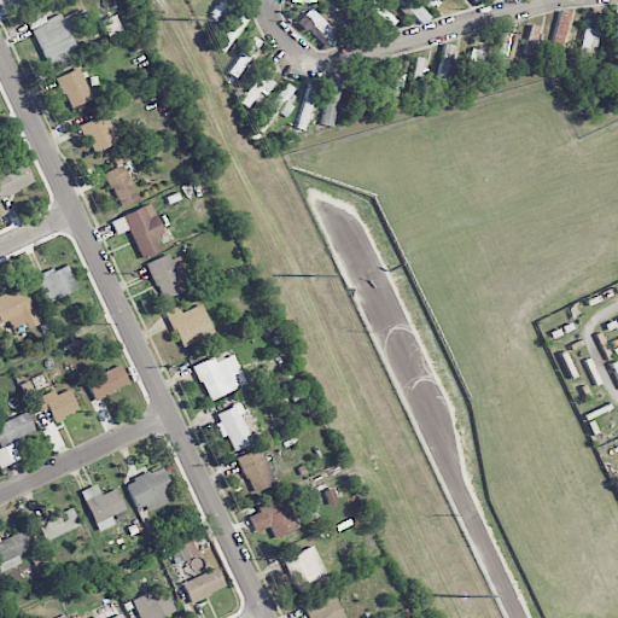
[(430,17),(413,0),(396,0),(421,25),(430,17)]
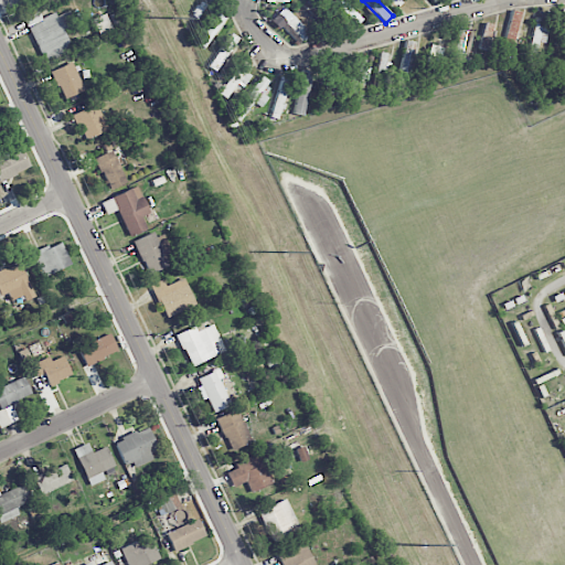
[(279,29),(285,23),(302,41),(310,33),(284,7),(270,21),(279,29)]
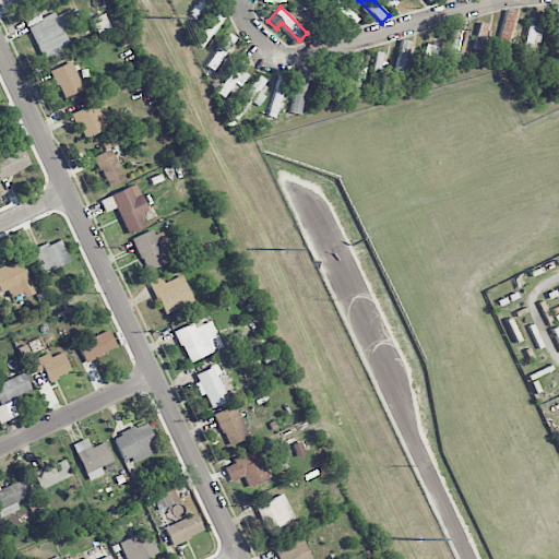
[(506,54),(514,11),(506,9),(497,51),(506,54)]
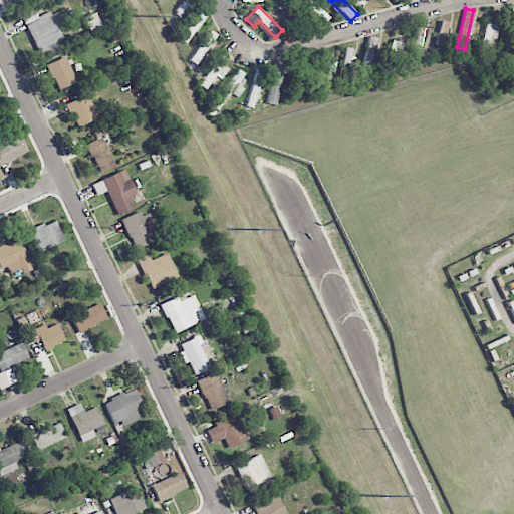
[(57,26),(67,22),(62,10),(51,14),(50,11),(37,16),(35,11),(23,16),(39,56),(65,46),(57,26)]
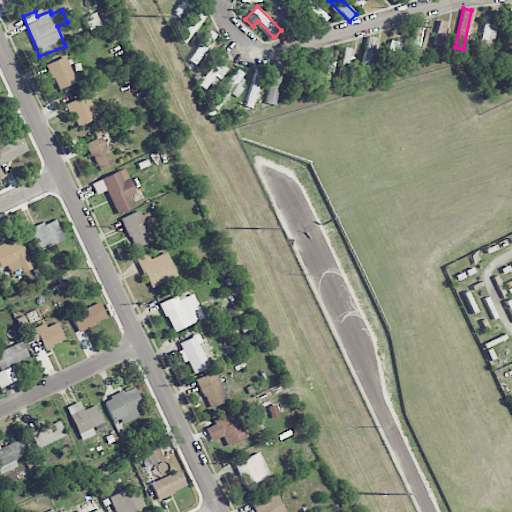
[(177,38),(184,43),(203,16),(196,11),(177,38)]
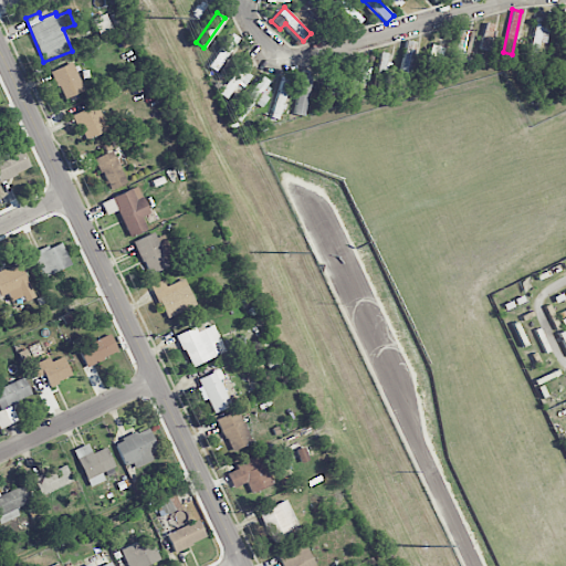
[(112,29),(104,13),(92,20),(100,35),(112,29)]
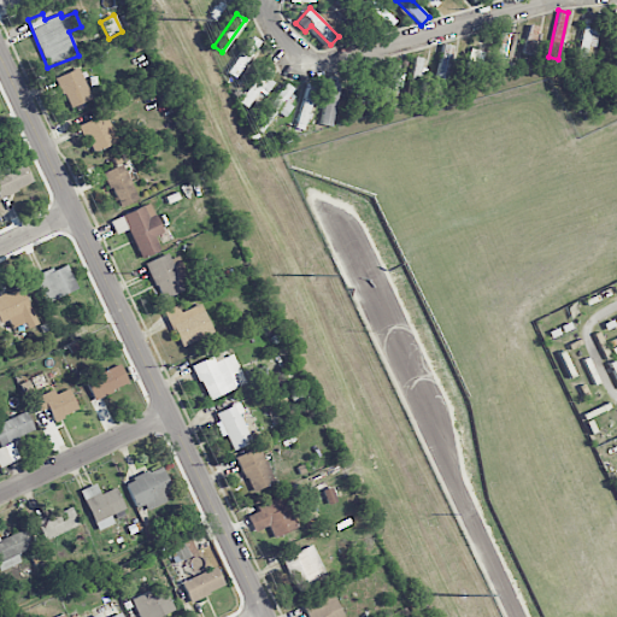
[(585,59),(587,45),(597,46),(599,21),(582,18),(577,58),(585,59)]
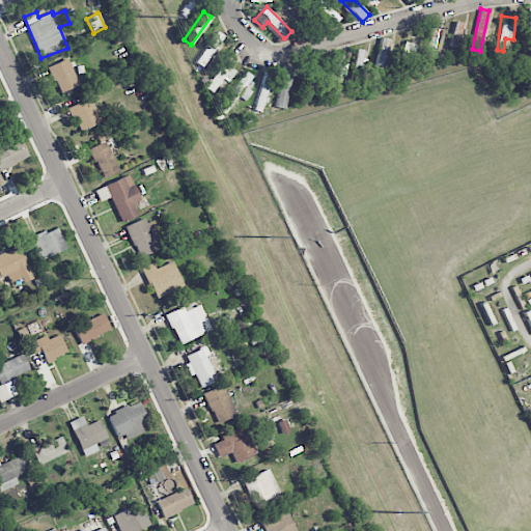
[(464,23),(454,21),(449,45),(458,47),(464,23)]
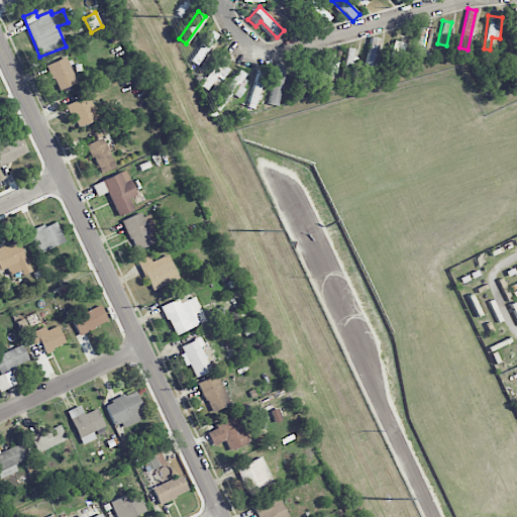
[(432,28),(417,26),(413,59),(420,60),(422,47),(429,48),(432,28)]
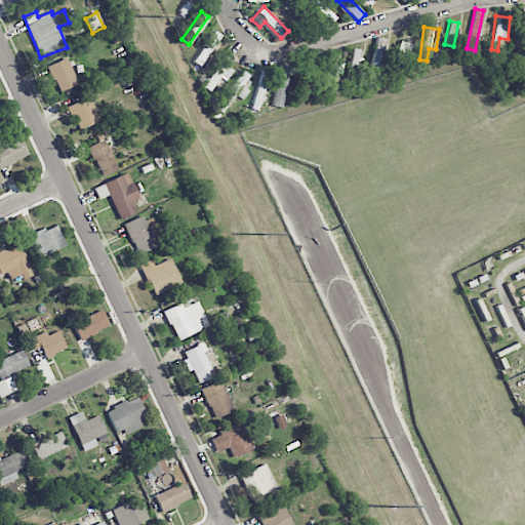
[(194,64),(202,68),(219,34),(211,30),(194,64)]
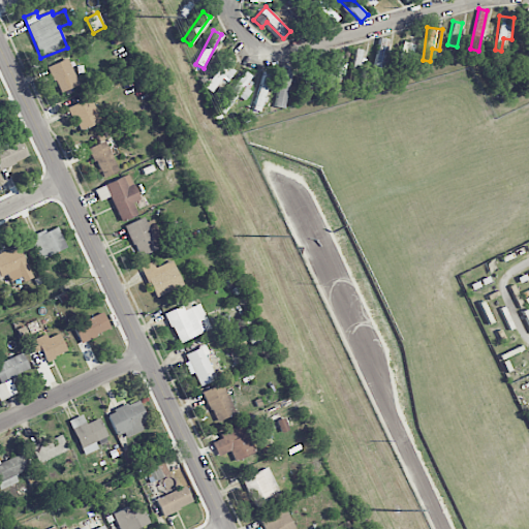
[(387,39),(378,38),(374,73),(383,74),(387,39)]
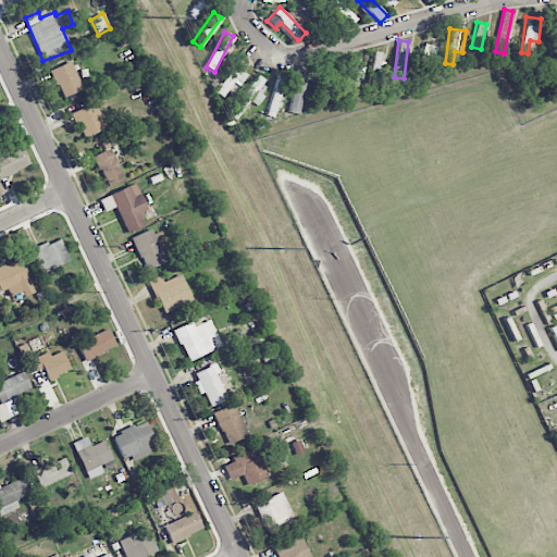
[(436,46),(423,44),(419,70),(432,72),(436,46)]
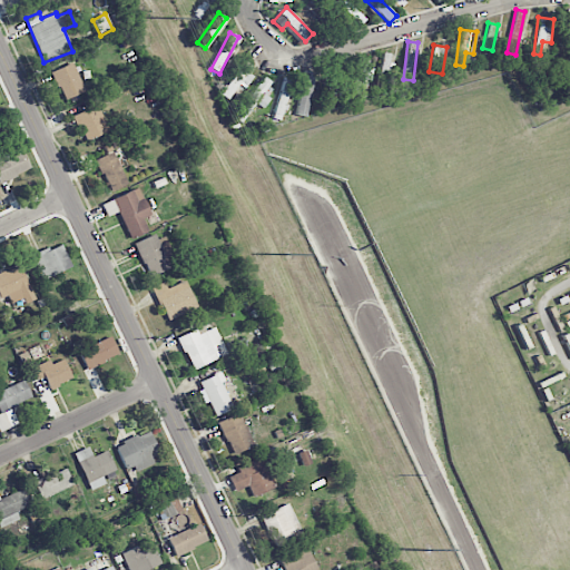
[(393,53),(383,52),(379,75),(389,77),(393,53)]
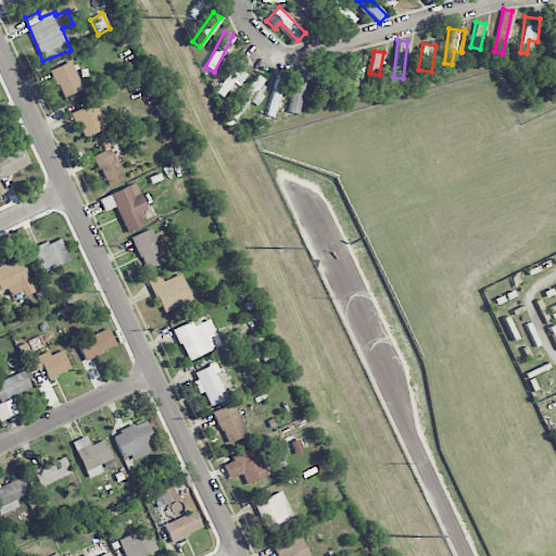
[(248,65),(235,59),(216,93),(223,98),(230,85),(236,88),(248,65)]
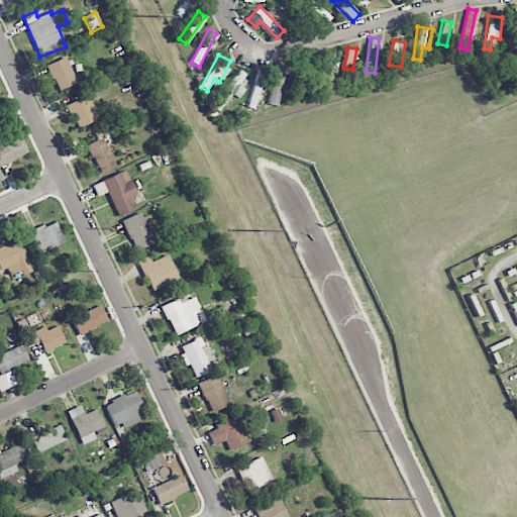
[(58,91),(77,83),(66,57),(46,65),(58,91)]
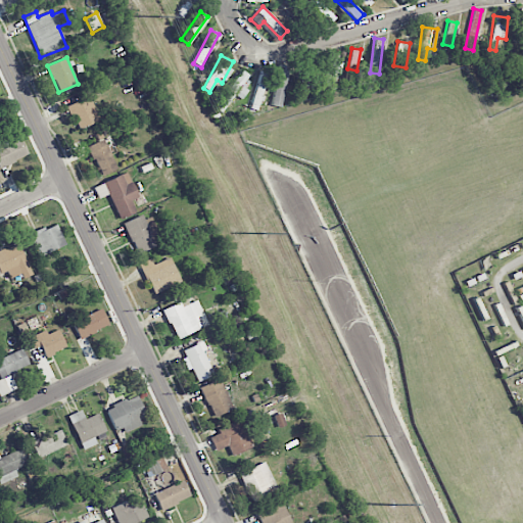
[(312,60),(302,58),(298,77),(308,79),(312,60)]
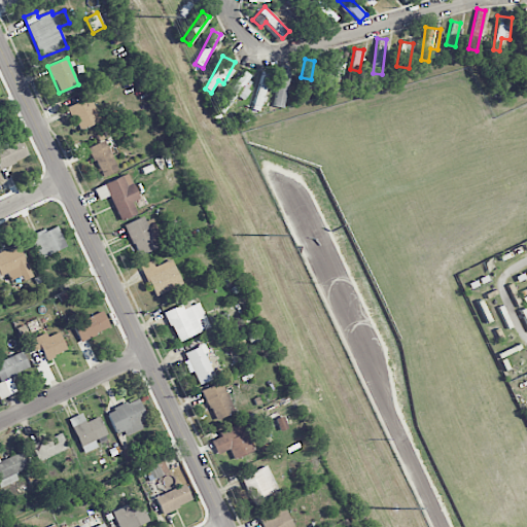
[(272,105),(281,108),(291,67),(281,65),(272,105)]
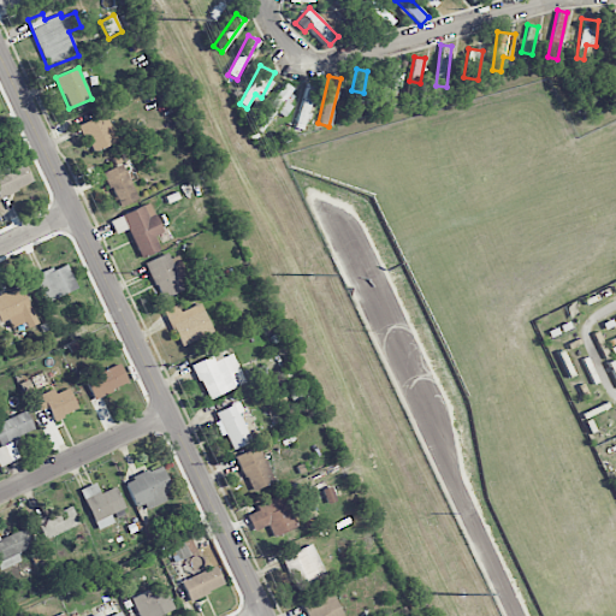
[(274,112),(282,116),(297,90),(282,82),(255,128),(262,131),(274,112)]
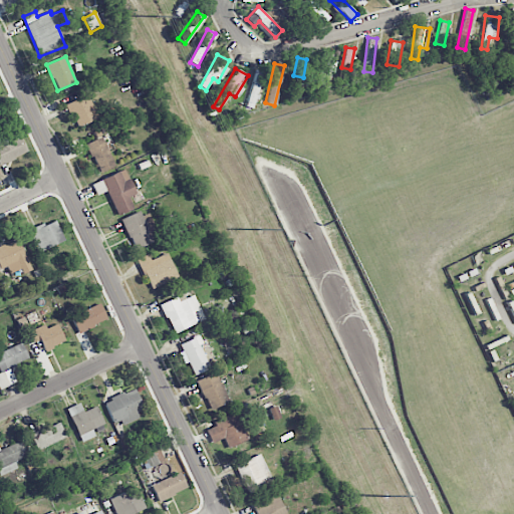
[(251,88),(257,90),(262,71),(256,69),(251,88)]
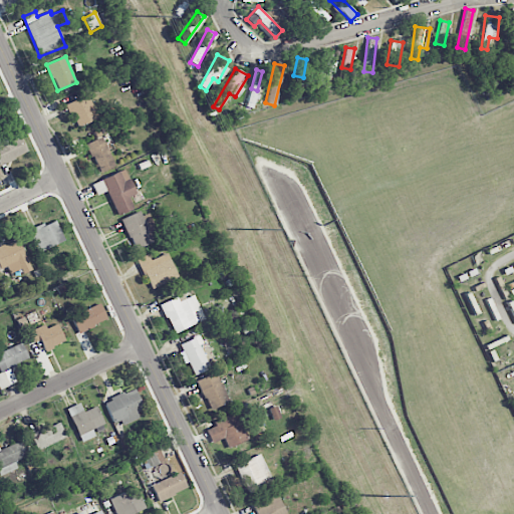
[(77,127),(98,117),(87,93),(65,104),(77,127)]
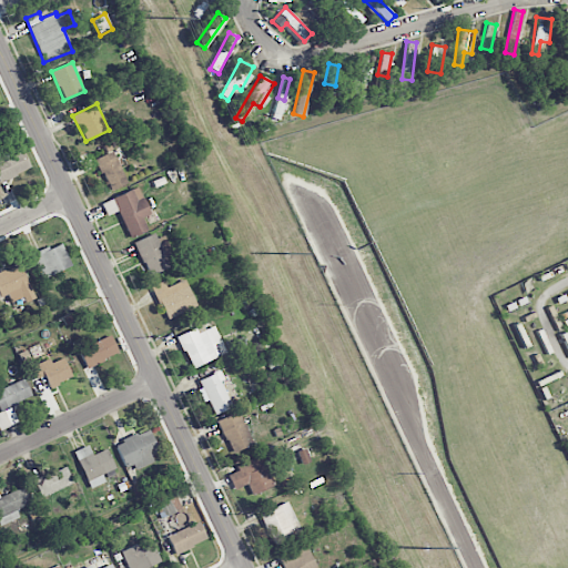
[(6,158),(2,151),(0,152),(0,181),(31,169),(22,150),(6,158)]
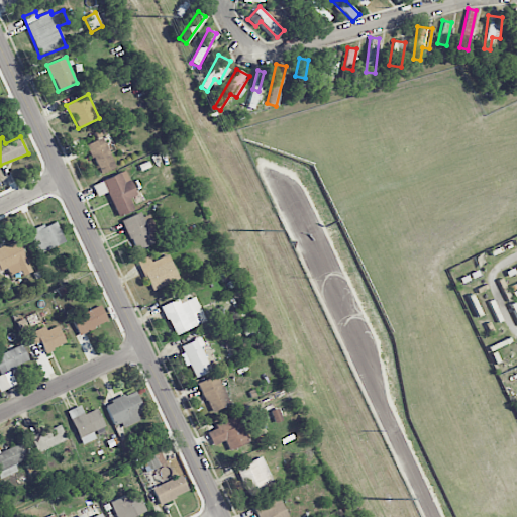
[(88,143),(98,174),(114,168),(104,137),(88,143)]
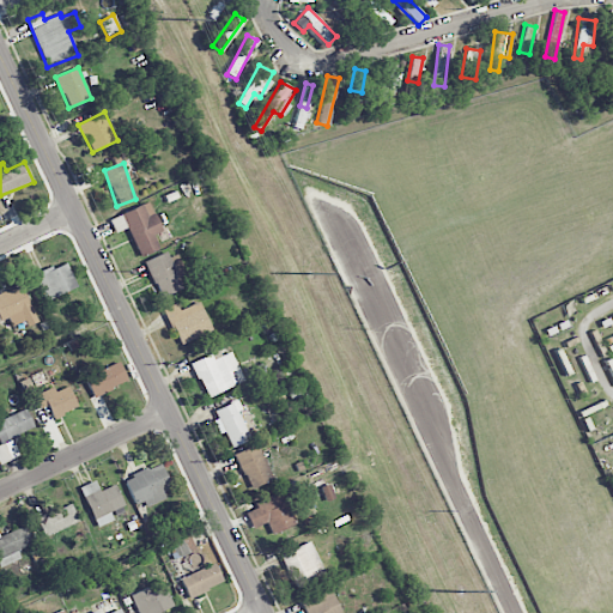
[(140,256),(159,248),(153,235),(162,231),(149,201),(110,218),(116,232),(127,228),(140,256)]
